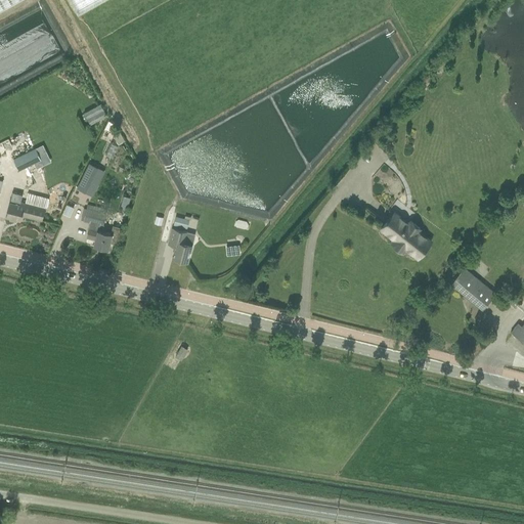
[(0,0),(0,9),(16,0),(0,0)]
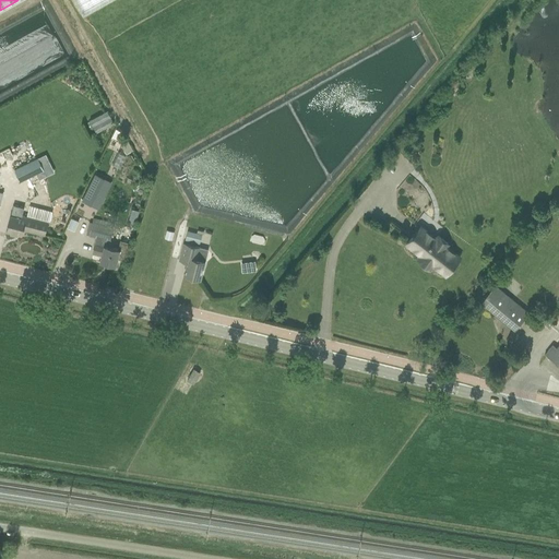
[(74,0),(84,16),(113,0),(74,0)]
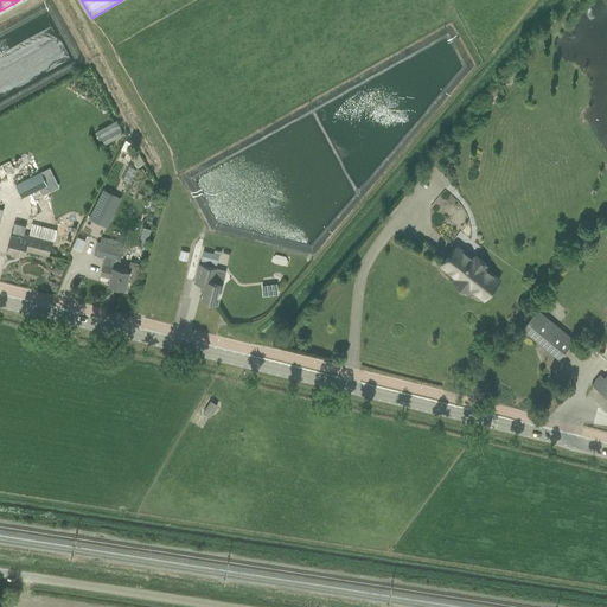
[(97,129),(104,142),(123,133),(117,119),(97,129)]
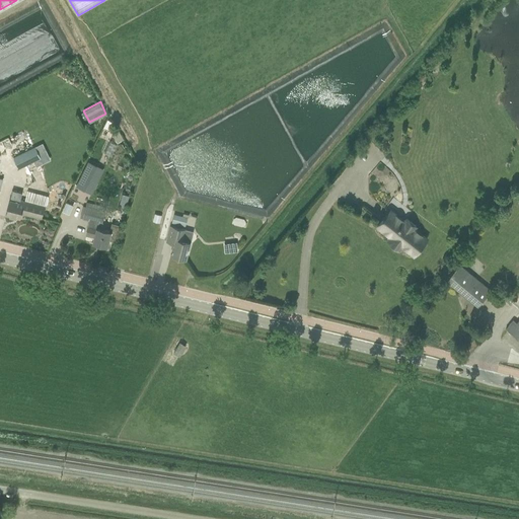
[(104,128),(109,130),(114,122),(109,120),(104,128)]
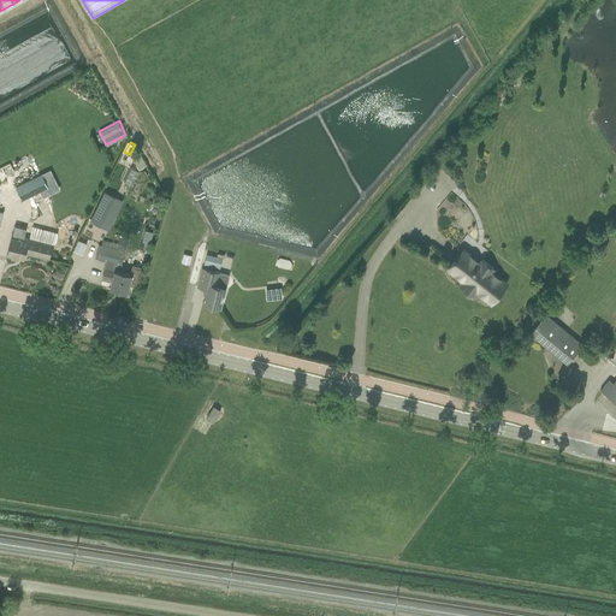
[(141,155),(134,160),(138,170),(147,166),(141,155)]
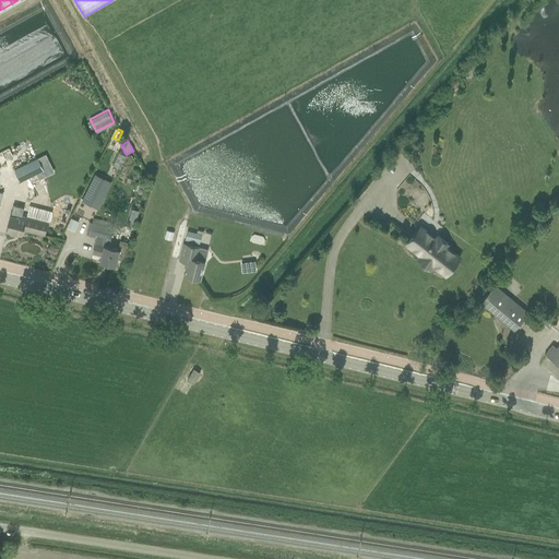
[(14,170),(21,182),(44,171),(38,159),(14,170)]
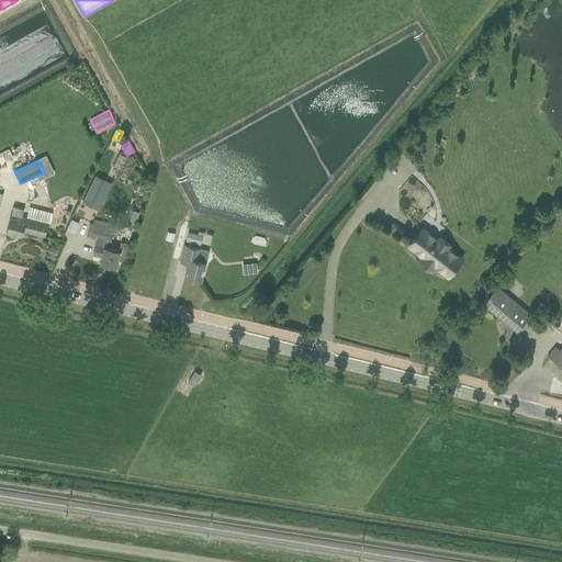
[(110,187),(94,179),(82,203),(98,211),(110,187)]
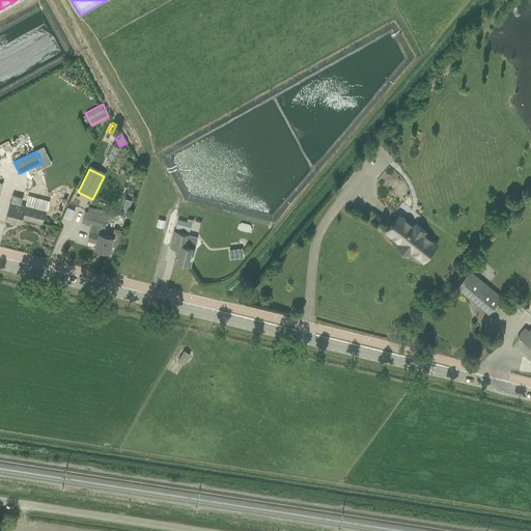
[(10,203),(6,220),(21,224),(22,219),(43,224),(46,211),(48,211),(50,201),(24,194),(21,203),(21,206),(10,203)]
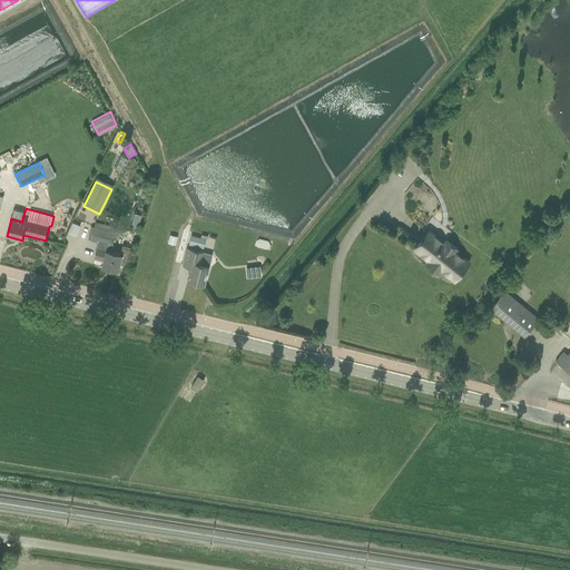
[(135,213),(133,220),(140,223),(141,215),(135,213)]
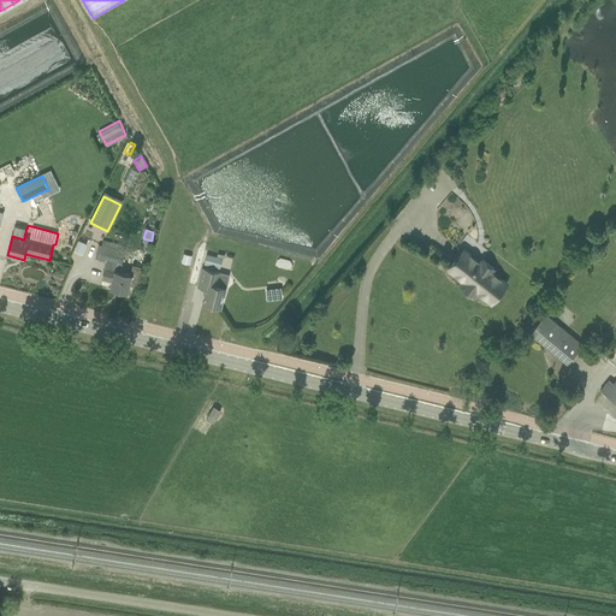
[(82,241),(77,252),(83,255),(89,244),(82,241)]
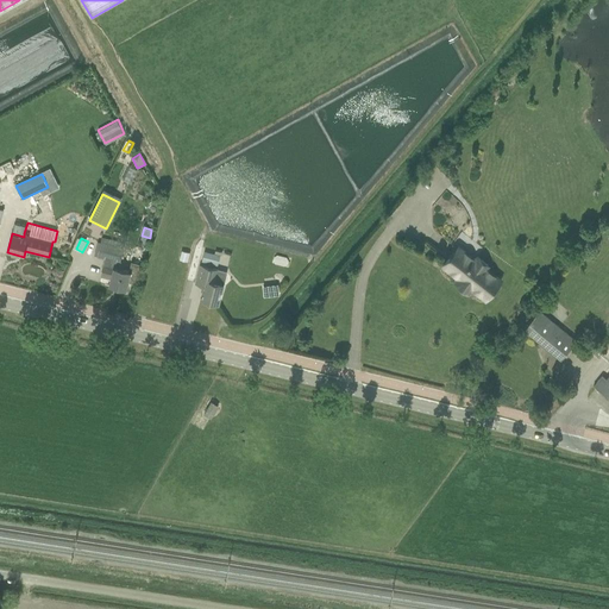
[(126,289),(127,281),(137,283),(142,264),(131,261),(129,271),(114,268),(117,261),(120,262),(125,243),(101,238),(100,243),(96,257),(105,258),(102,265),(104,267),(101,276),(111,278),(110,286),(126,289)]
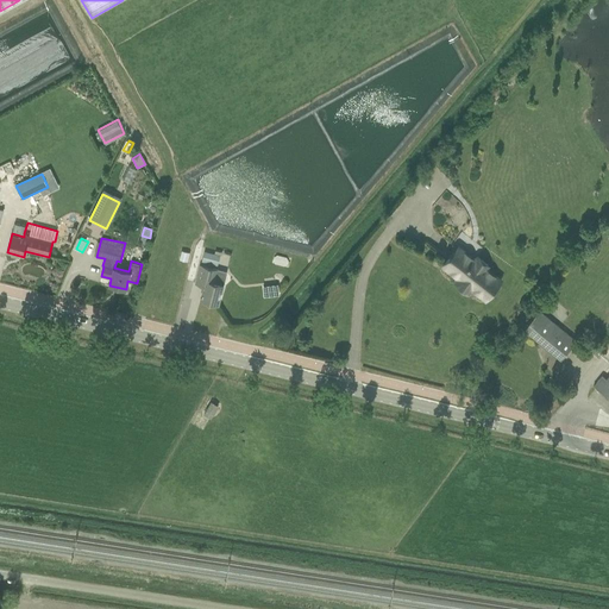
[(459,246),(443,267),(485,301),(502,281),(459,246)]
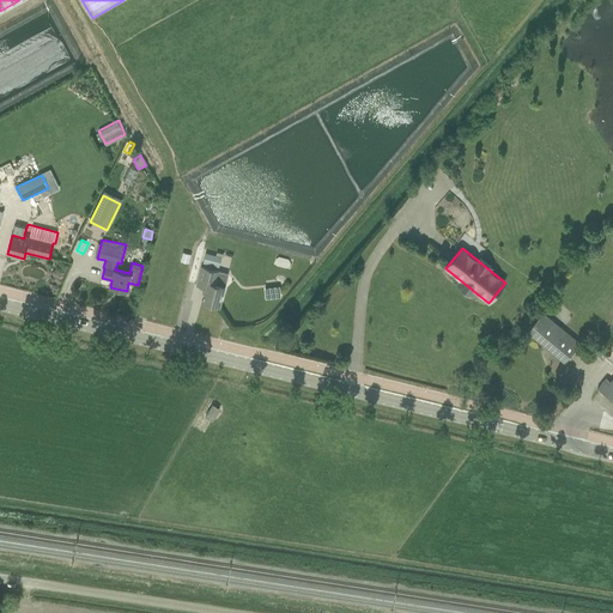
[(183,253),(180,262),(188,263),(192,255),(183,253)]
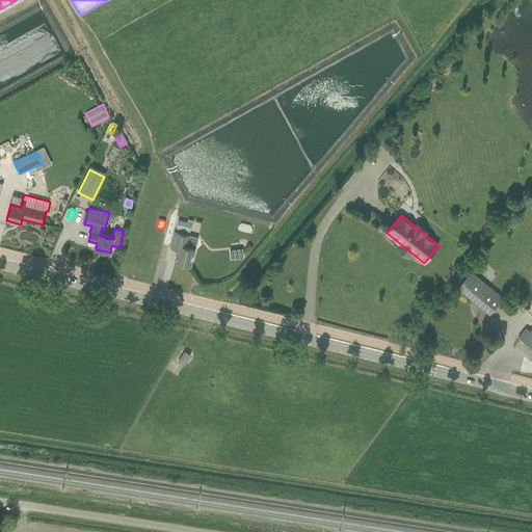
[(177,227),(190,231),(192,223),(179,219),(177,227)]
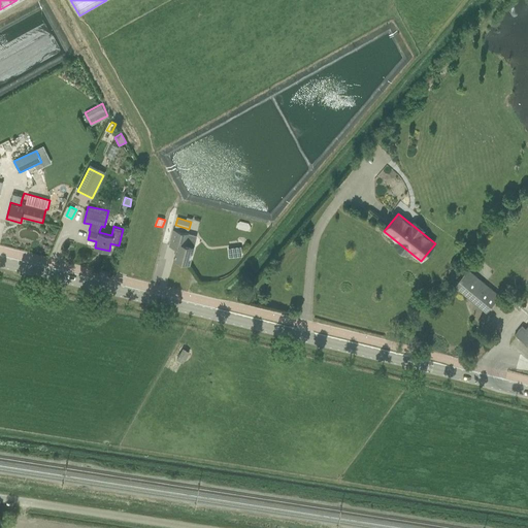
[(177,246),(173,260),(189,264),(196,235),(174,229),(170,244),(177,246)]
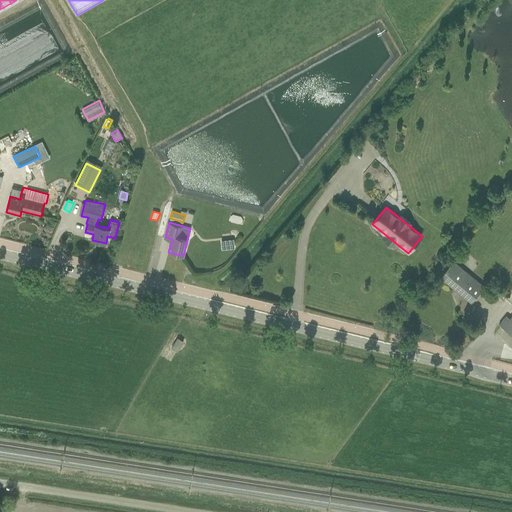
[(234,247),(233,239),(221,241),(222,249),(234,247)]
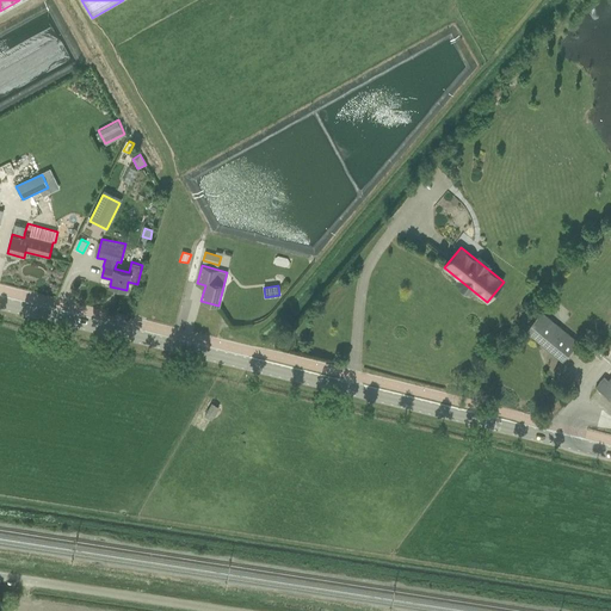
[(541,312),(525,331),(562,360),(578,343),(541,312)]
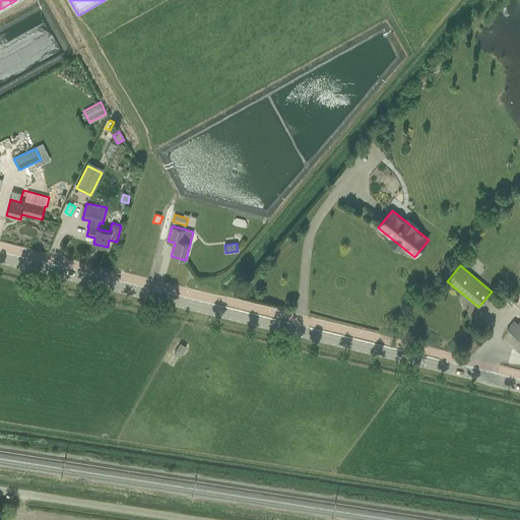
[(519,320),(517,324),(514,321),(507,330),(519,340),(519,320)]
